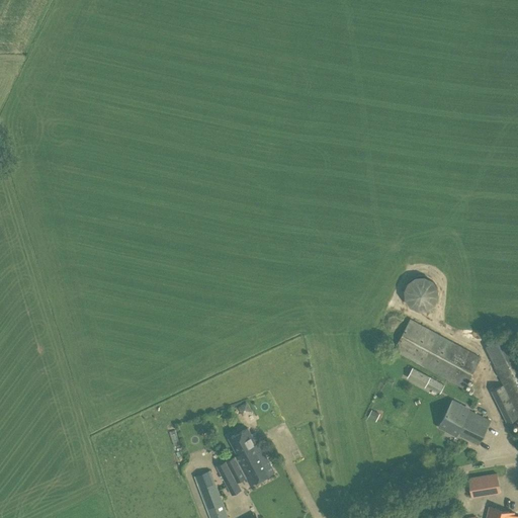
[(419,310),(429,309),(435,303),(439,294),(438,285),(432,278),(422,275),(415,277),(407,282),(404,291),(406,299),(411,307),(418,310),(419,310)]
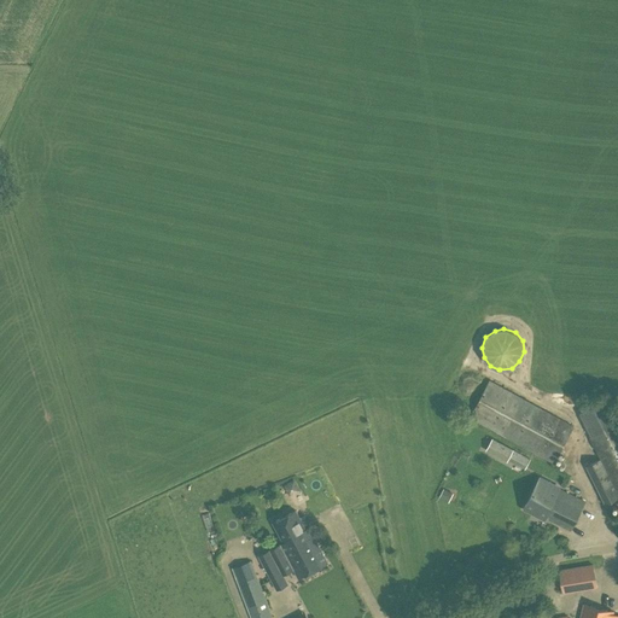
[(554,462),(573,426),(490,380),(471,418),(554,462)]
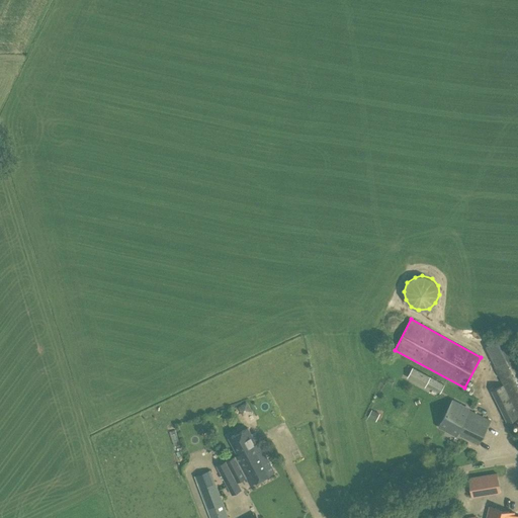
[(501,338),(497,331),(485,337),(488,344),(485,346),(504,383),(491,391),(507,423),(517,416),(517,348),(511,333),(510,334),(501,338)]
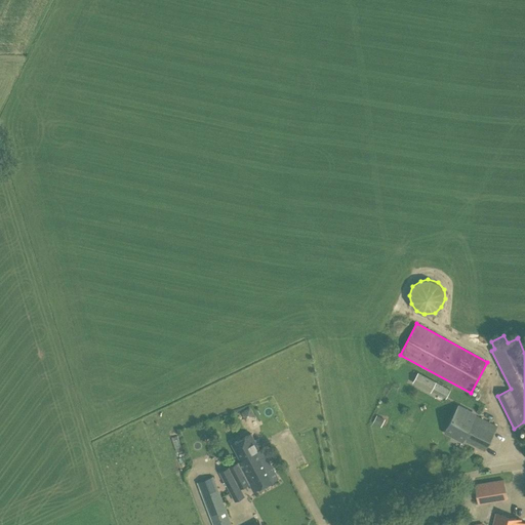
[(432,389),(439,393),(443,386),(436,381),(422,374),(417,384),(432,391),(432,389)]
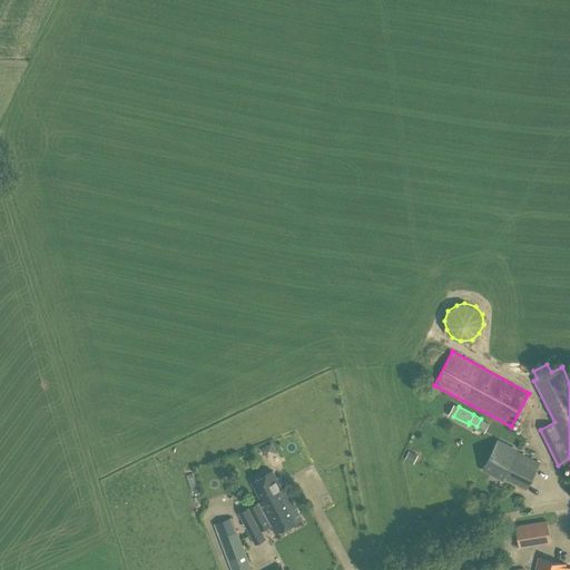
[(526,490),(540,462),(517,451),(518,450),(498,439),(494,446),(482,470),(502,480),(503,478),(526,490)]
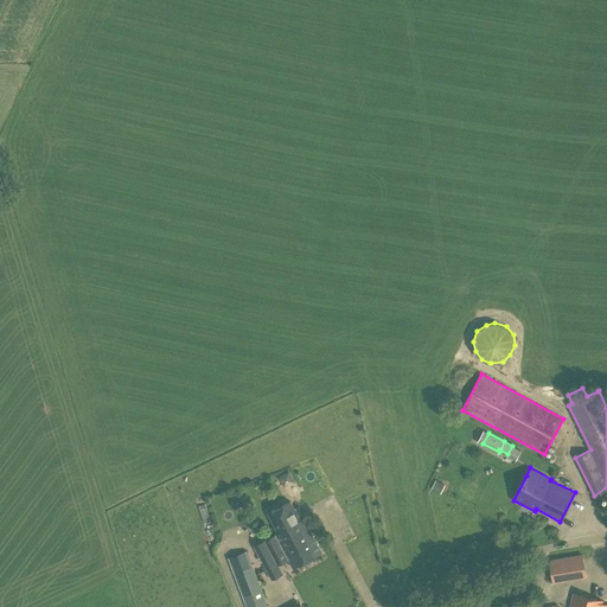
[(283,487),(295,481),(289,470),(278,477),(283,487)]
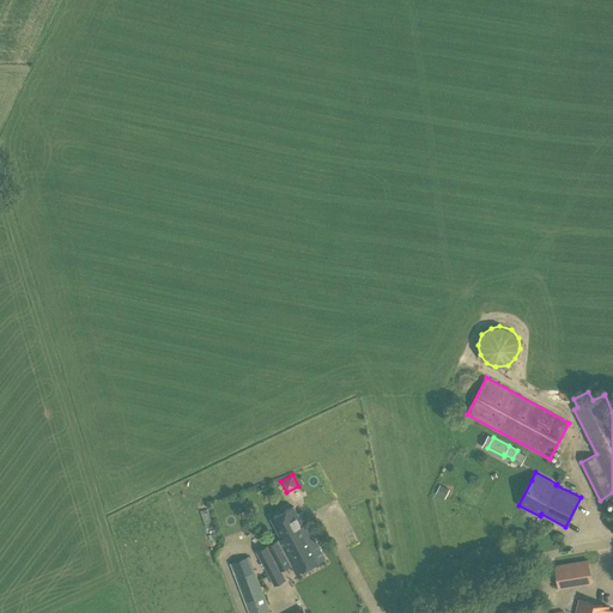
[(439,486),(435,493),(444,498),(448,491),(439,486)]
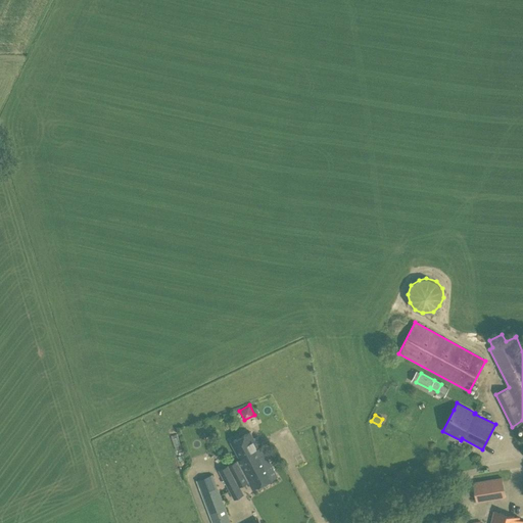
[(258,447),(250,431),(231,442),(240,459),(220,470),(234,497),(243,492),(232,472),(235,471),(244,488),(251,485),(253,488),(277,475),(262,446),(258,447)]
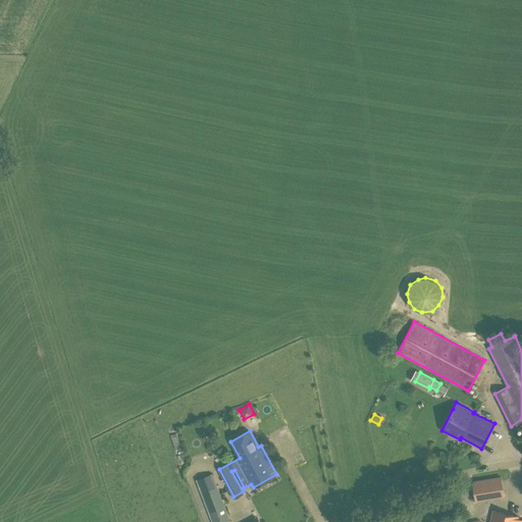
[(212,521),(230,521),(212,473),(196,479),(212,521)]
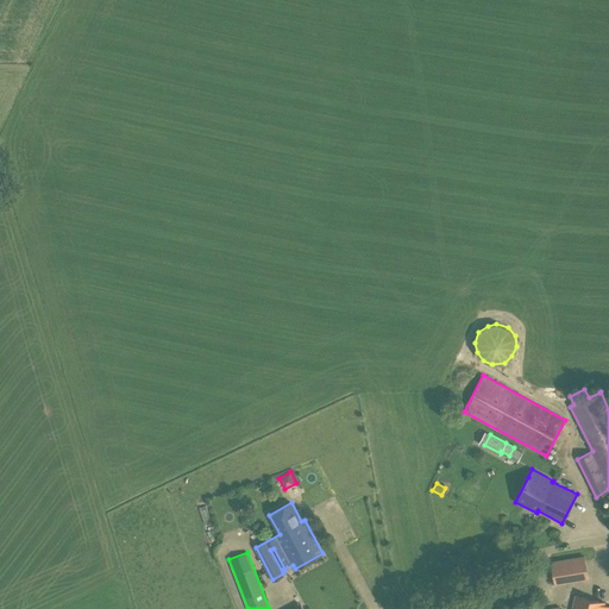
[(589,579),(585,564),(584,556),(551,562),(556,584),(582,581),(586,581),(586,579),(589,579)]
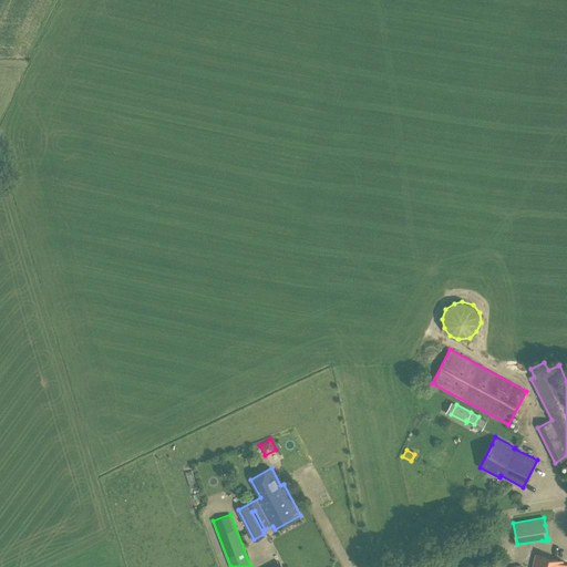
[(282,566),(270,547),(260,553),(268,566),(282,566)]
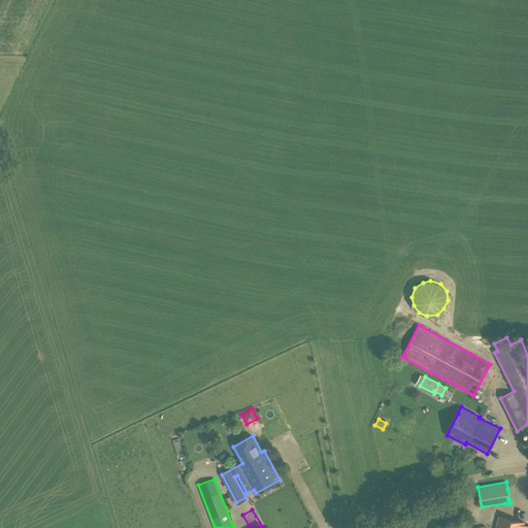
[(281,521),(285,527),(295,523),(288,509),(283,512),(286,519),(281,521)]
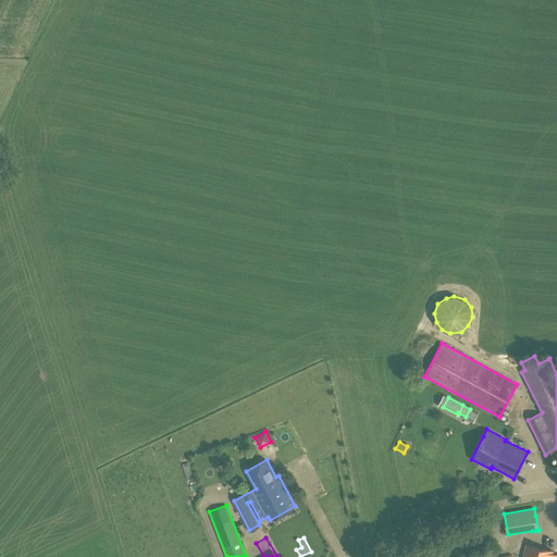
[(556,556),(556,554),(554,554),(554,552),(525,545),(522,556),(556,556)]
